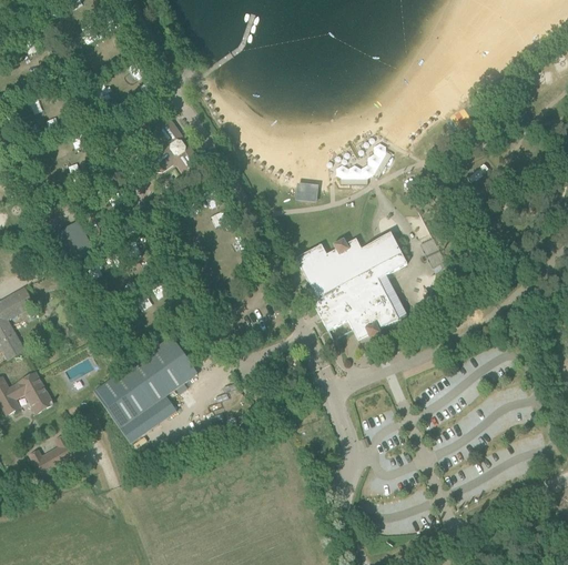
[(125,86),(134,82),(128,66),(119,69),(125,86)]
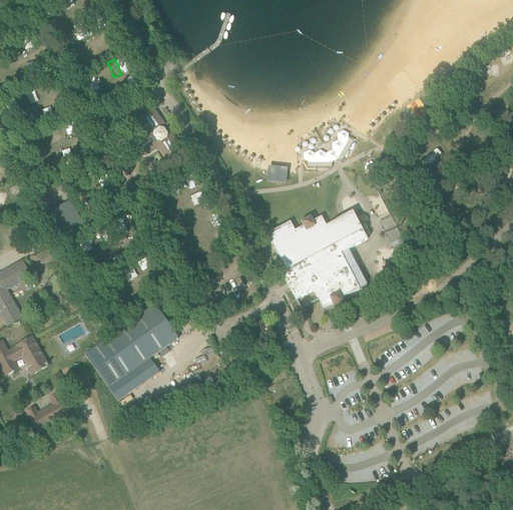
[(172,159),(181,152),(182,147),(172,132),(168,131),(164,126),(165,122),(155,108),(149,107),(140,113),(139,119),(146,128),(145,132),(135,139),(134,144),(141,153),(146,154),(156,147),(160,148),(166,158),(172,159)]
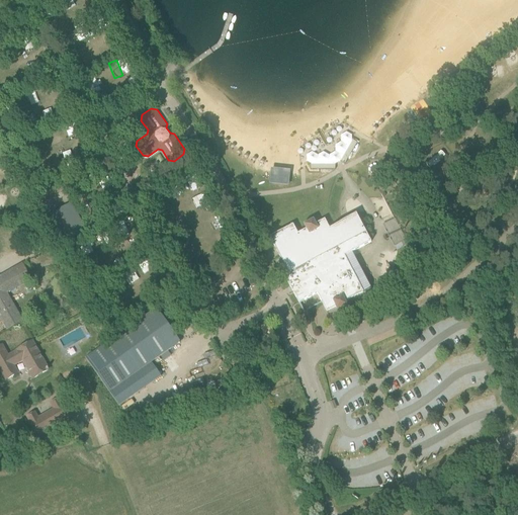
[(312,161),(333,170),(338,158),(346,161),(357,136),(342,130),(331,156),(310,147),(306,158),(312,161)]
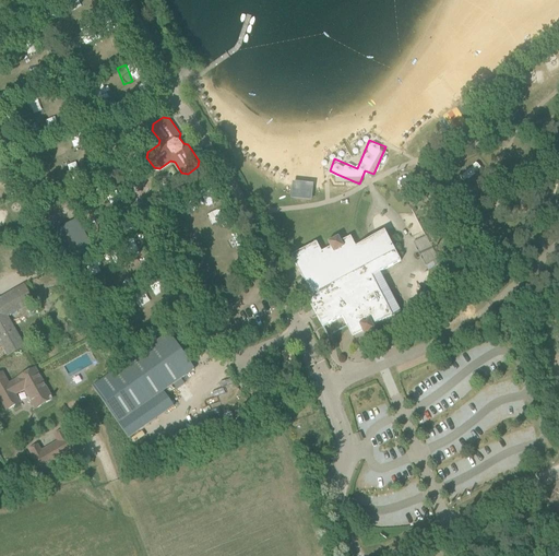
[(407,187),(411,184),(408,182),(408,179),(406,177),(403,177),(400,179),(400,182),(403,185),(406,185),(407,187)]
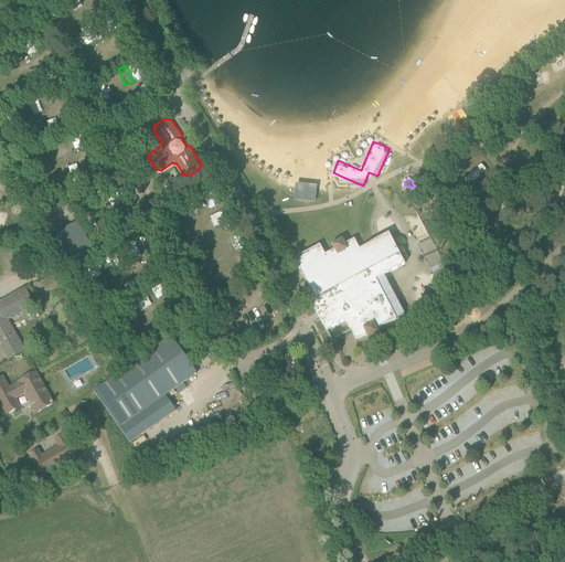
[(317,197),(317,184),(295,184),(295,197),(317,197)]
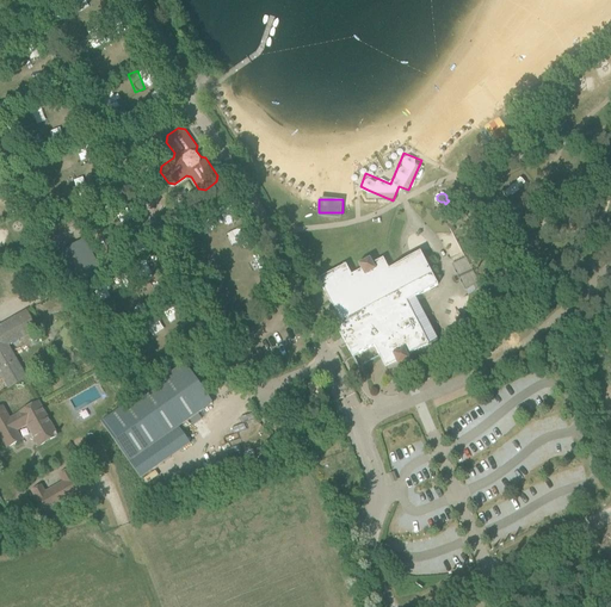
[(102,268),(94,256),(90,249),(82,237),(75,242),(63,248),(55,253),(62,265),(74,285),(102,268)]
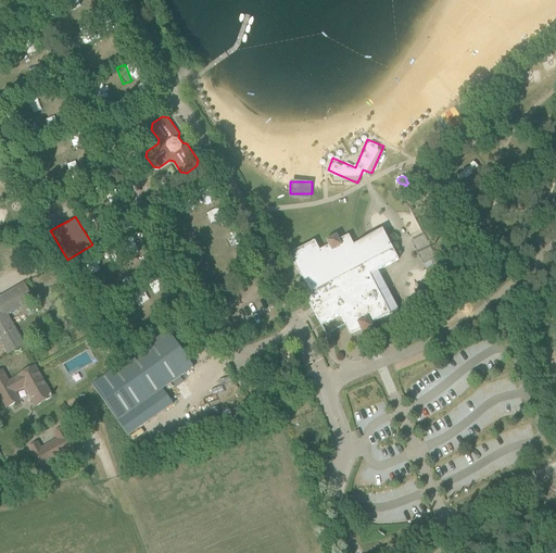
[(315,238),(300,247),(290,252),(310,290),(305,292),(321,323),(340,313),(351,331),(390,311),(370,273),(399,258),(382,227),(354,242),(349,233),(320,248),(315,238)]
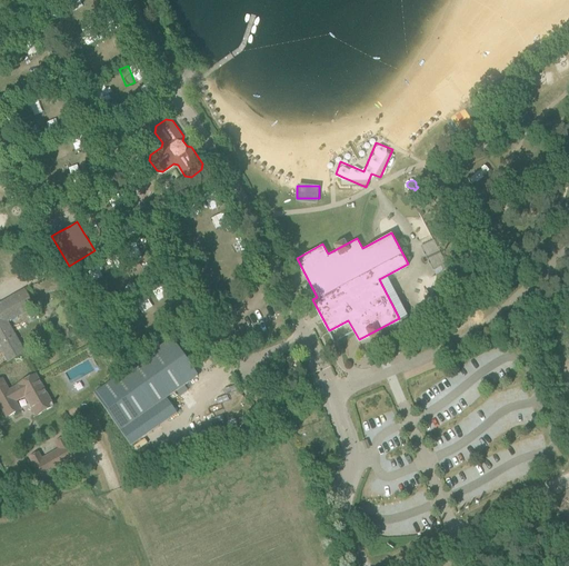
[(433,238),(422,244),(435,268),(441,264),(442,268),(448,265),(433,238)]
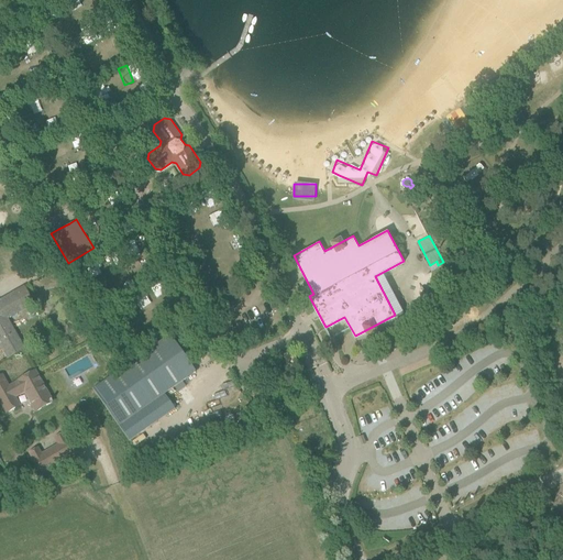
[(121,245),(128,255),(135,249),(129,240),(121,245)]
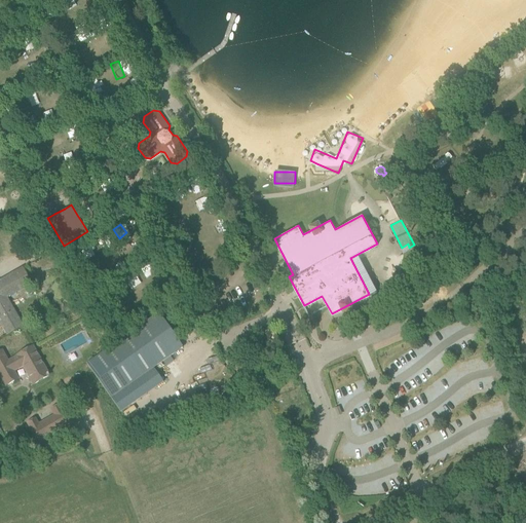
[(388,274),(398,247),(379,239),(369,268),(388,274)]
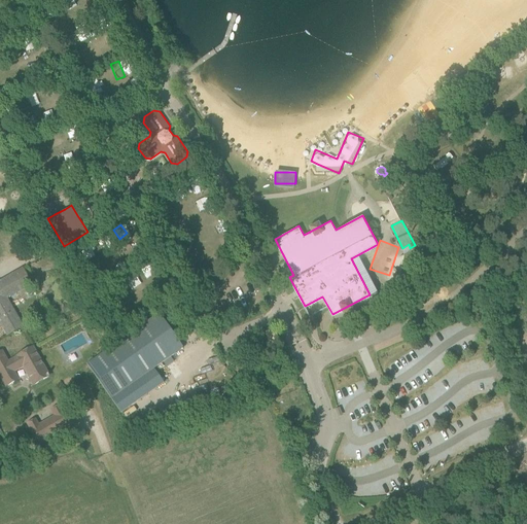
[(67,276),(72,274),(66,263),(62,265),(67,276)]
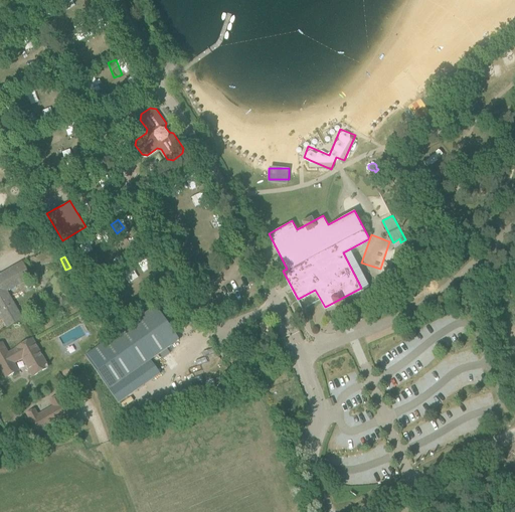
[(0,311),(8,325),(22,317),(6,289),(30,275),(22,261),(0,273),(0,311)]
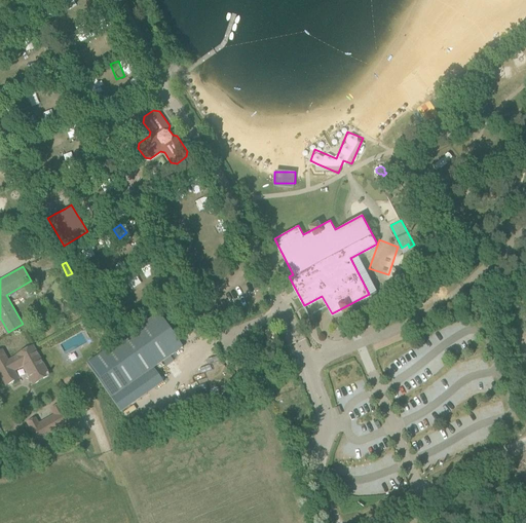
[(91,313),(107,304),(102,295),(86,304),(91,313)]
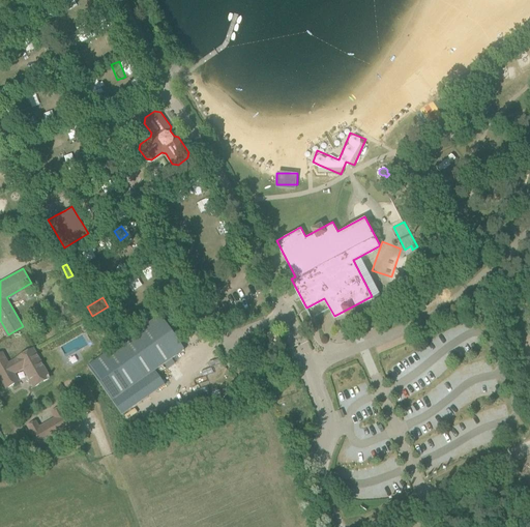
[(155,369),(172,356),(184,348),(160,313),(147,322),(88,363),(94,373),(112,399),(113,399),(155,369)]
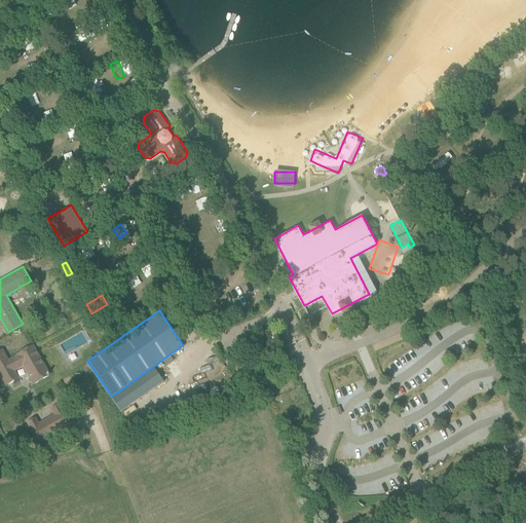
[(49,373),(33,345),(20,352),(8,360),(2,348),(0,349),(0,372),(6,383),(19,376),(13,369),(23,364),(34,382),(49,373)]
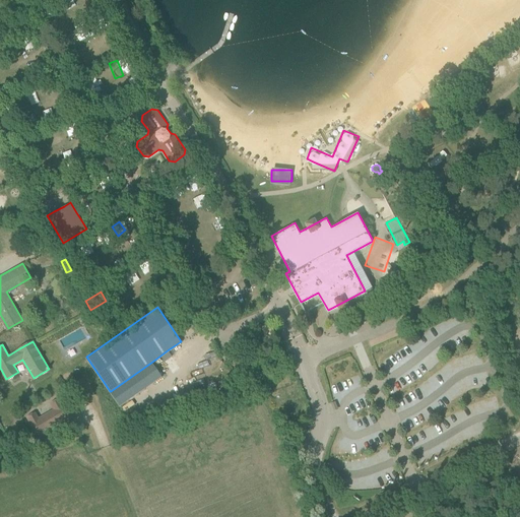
[(39,436),(70,416),(62,404),(59,398),(51,402),(55,408),(39,417),(35,412),(27,416),(31,422),(30,423),(39,436)]
